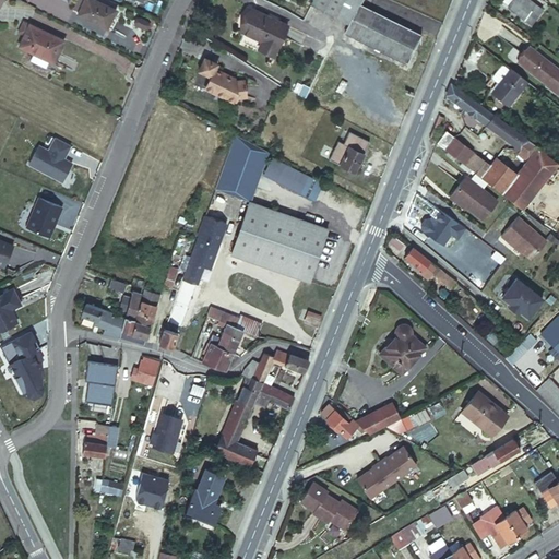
[(75,14),(106,28),(115,10),(93,0),(74,0),(72,8),(78,11),(75,14)]
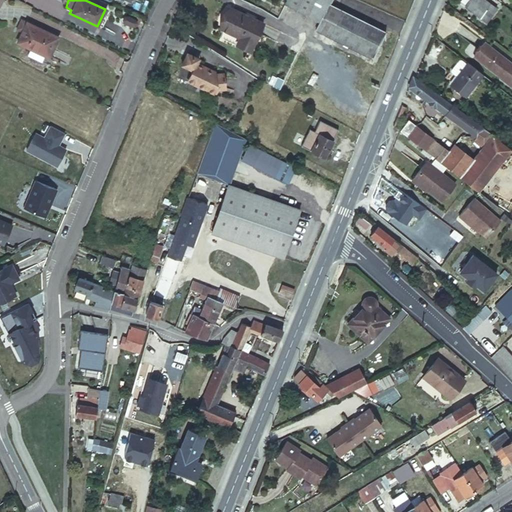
[(329,11),(334,0),(284,0),(276,17),(287,24),(288,25),(336,50),(350,23),(329,11)]
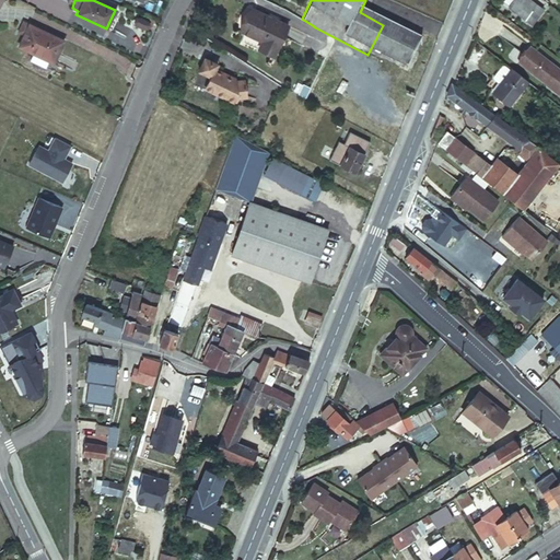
[(502,0),(502,1),(531,23),(540,9),(528,0),(502,0)]
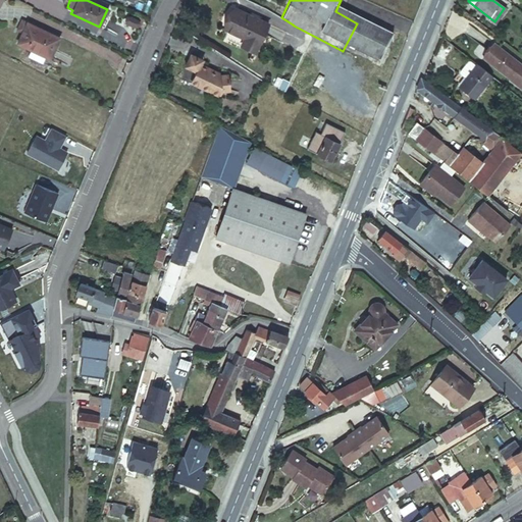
[(241,45),(254,51),(266,22),(232,7),(223,28),(244,38),(241,45)]
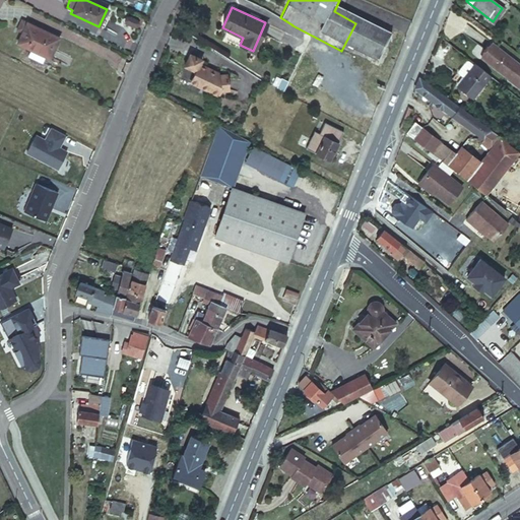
[(44,56),(49,58),(59,37),(19,19),(15,28),(21,30),(15,44),(31,51),(29,56),(42,61),(44,56)]
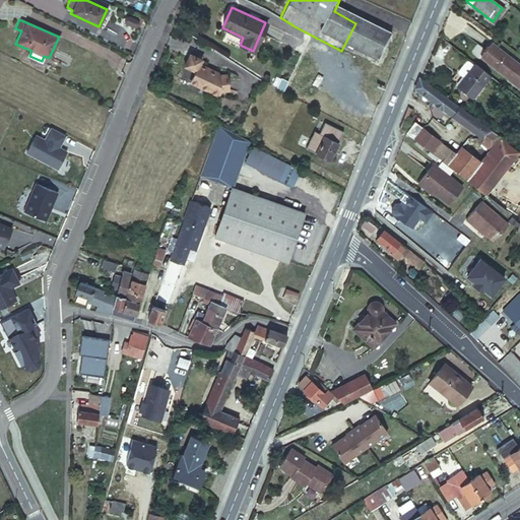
[(391,42),(355,23),(341,51),(377,69),(389,44),(391,42)]
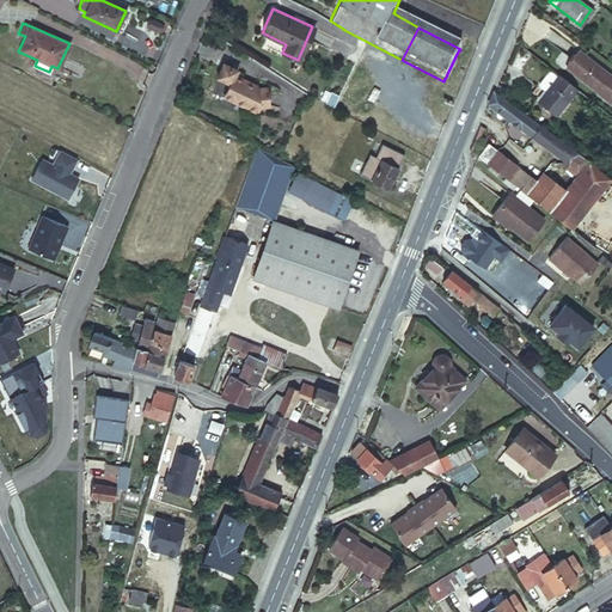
[(577,59),(574,55),(565,67),(595,90),(594,91),(609,102),(611,96),(611,77),(581,53),(577,59)]
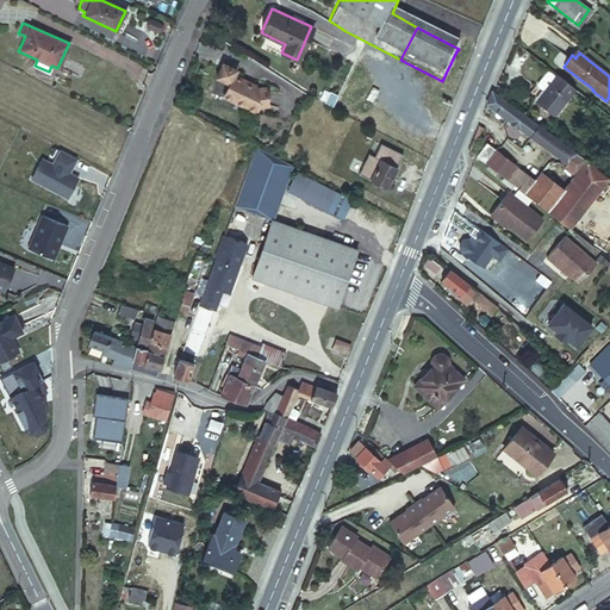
[(226,81),(221,94),(254,111),(256,106),(267,104),(262,85),(254,86),(253,83),(231,72),(234,68),(219,61),(212,75),(226,81)]
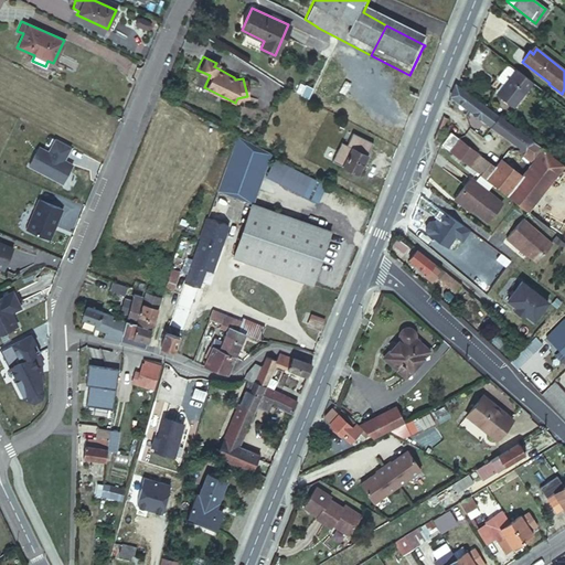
[(531,82),(514,68),(496,93),(512,106),(531,82)]
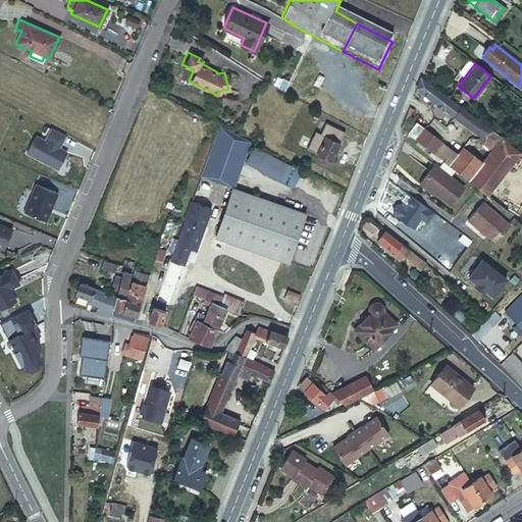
[(489,149),(500,137),(500,136),(490,128),(477,118),(420,77),(416,89),(430,100),(430,102),(458,121),(483,139),(480,142),(489,149)]
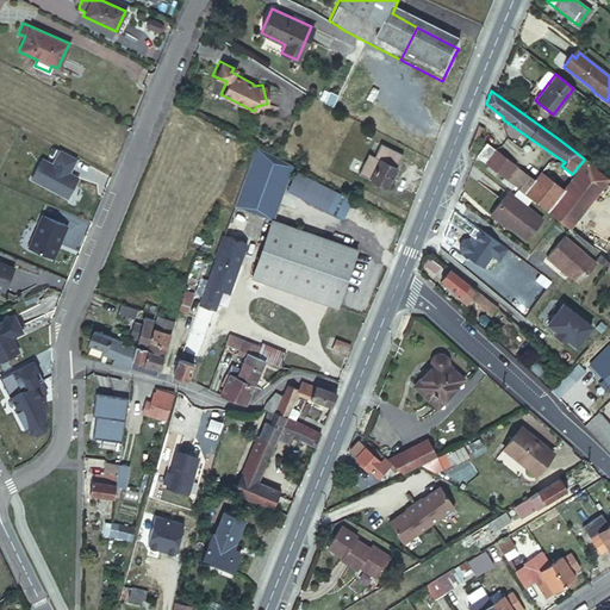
[(466,149),(473,154),(486,129),(477,125),(466,149)]
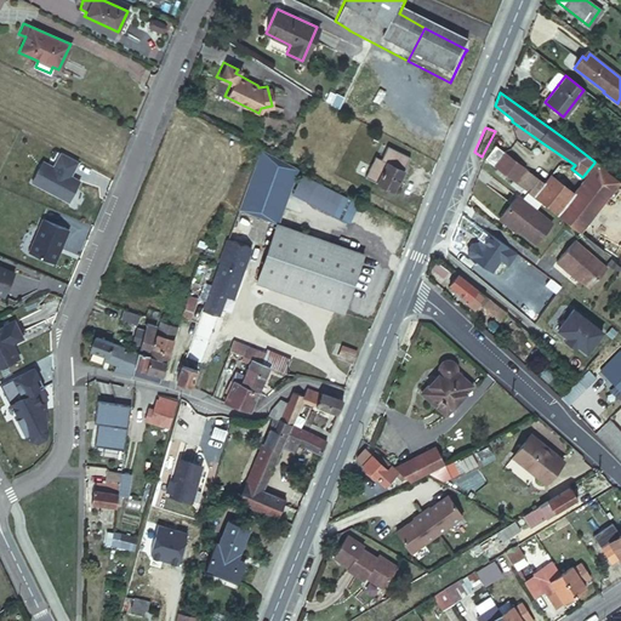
[(494,144),(483,158),(554,214),(570,193),(548,175),(541,182),(494,144)]
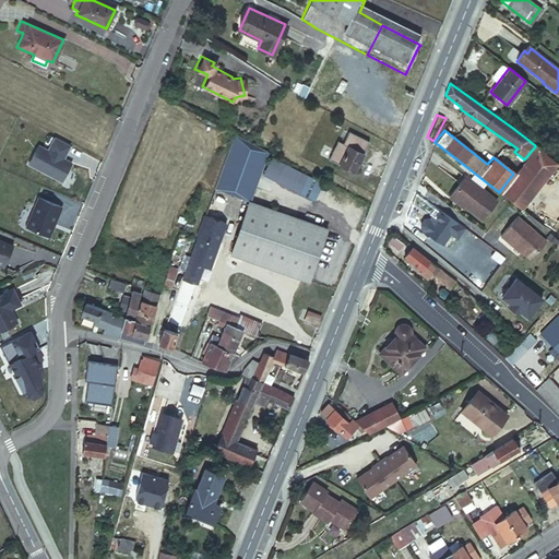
[(221,171),(214,189),(250,202),(269,153),(234,135),(221,171)]
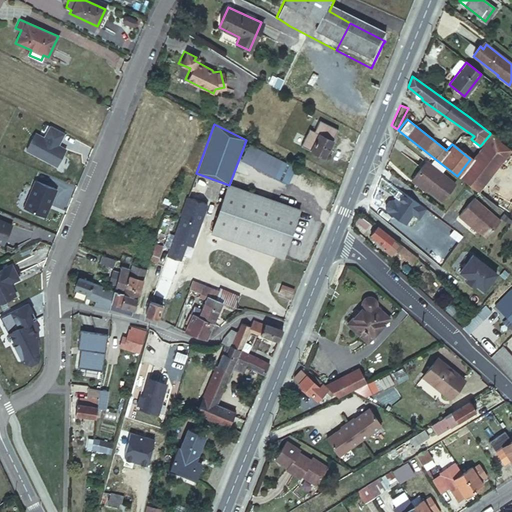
[(63,133),(49,125),(45,135),(47,136),(45,140),(44,139),(34,135),(27,153),(59,167),(66,149),(58,145),(55,144),(57,140),(60,141),(63,133)]
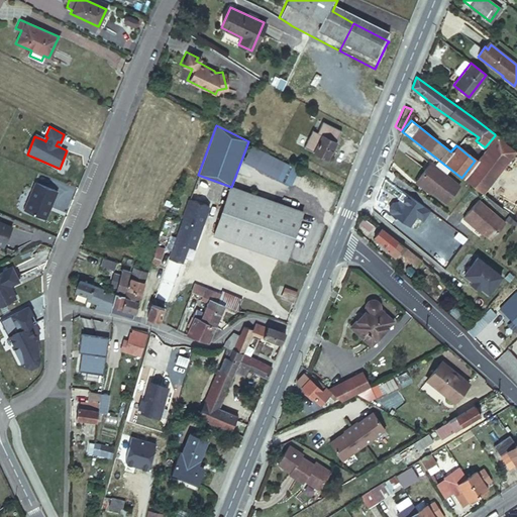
[(312,151),(326,158),(334,140),(320,134),(312,151)]
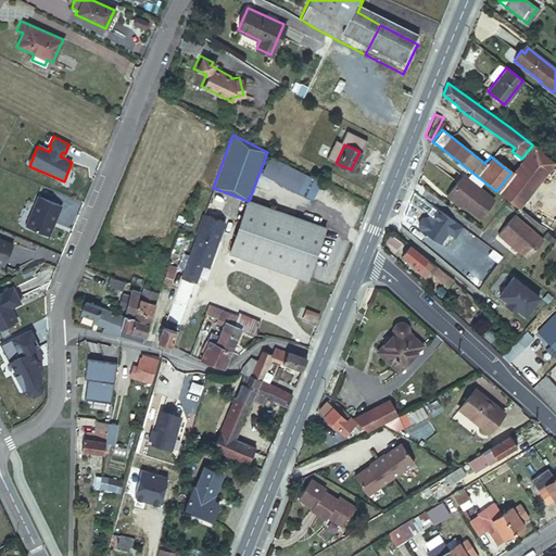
[(552,160),(548,158),(532,146),(521,159),(510,173),(496,191),(502,196),(506,198),(517,206),(552,160)]
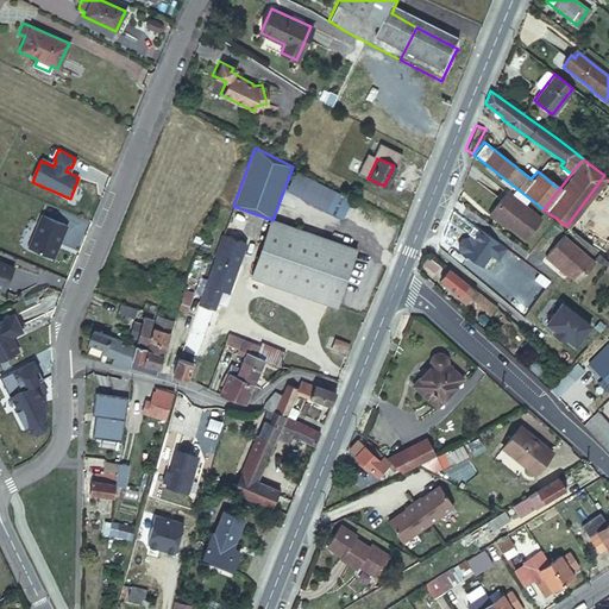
[(287,190),(325,209),(334,192),(296,173),(287,190)]
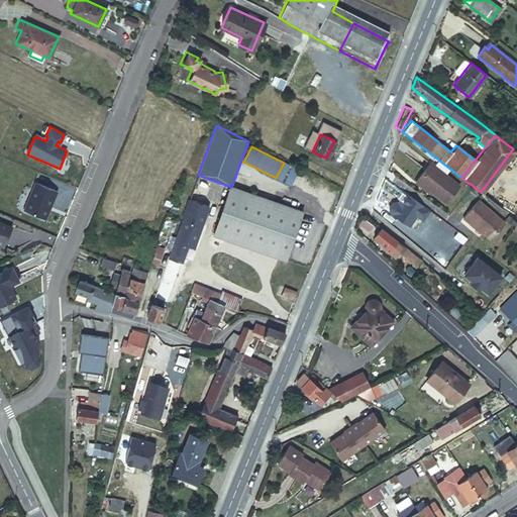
[(415,180),(429,190),(444,202),(457,185),(429,163),(415,180)]
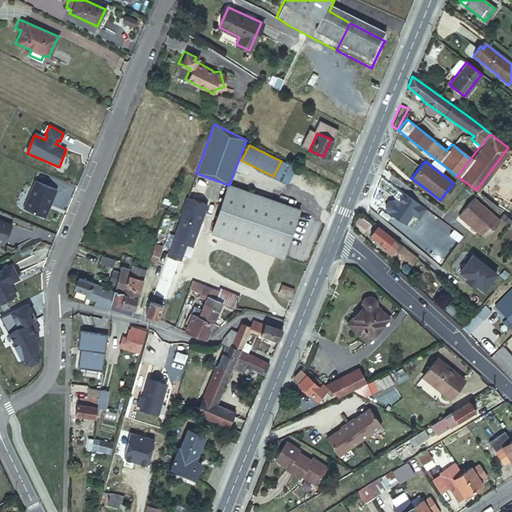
[(424,191),(425,188),(411,178),(410,180),(424,191)]
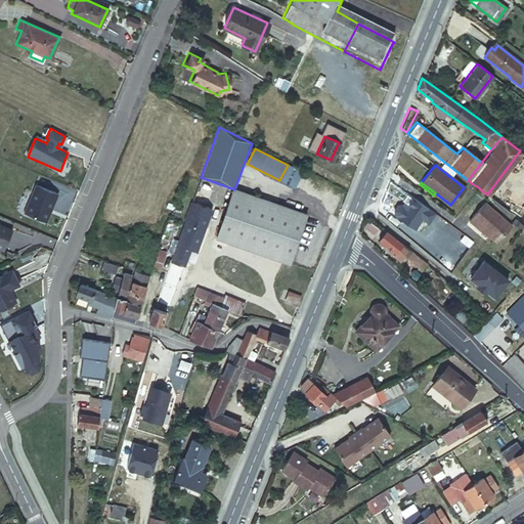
[(35,184),(24,212),(45,221),(57,193),(35,184)]
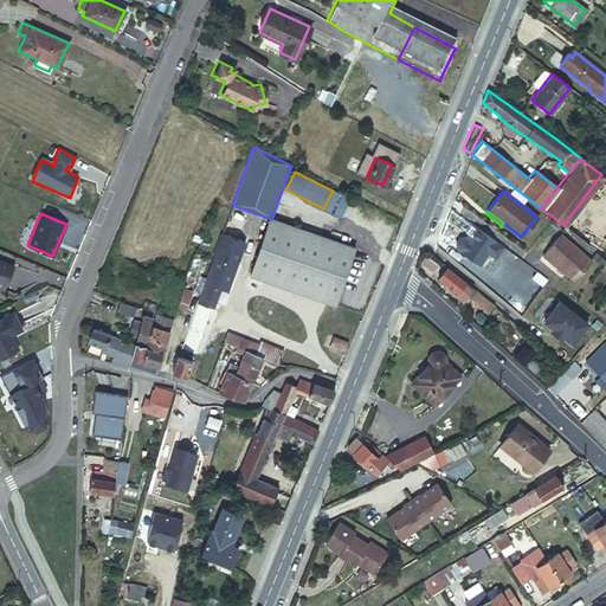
[(298,229),(271,219),(251,276),(278,285),(278,287),(334,305),(343,279),(354,250),(298,229)]
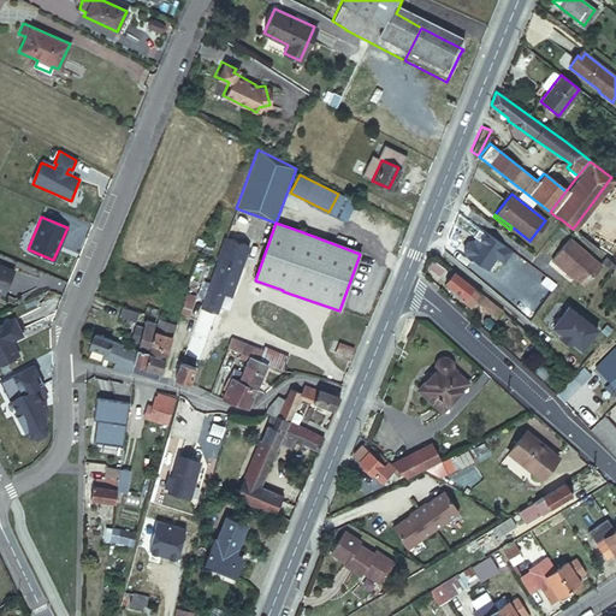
[(503,261),(511,249),(483,230),(467,253),(489,267),(496,256),(503,261)]
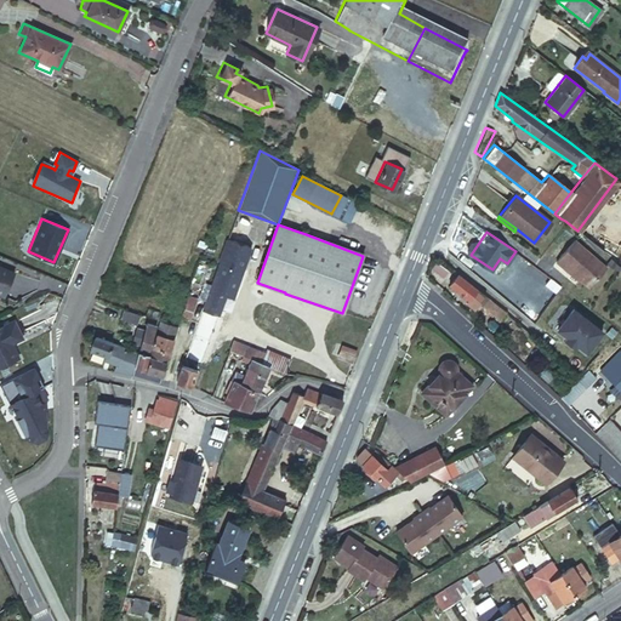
[(226,295),(235,297),(251,245),(224,237),(203,309),(220,314),(226,295)]
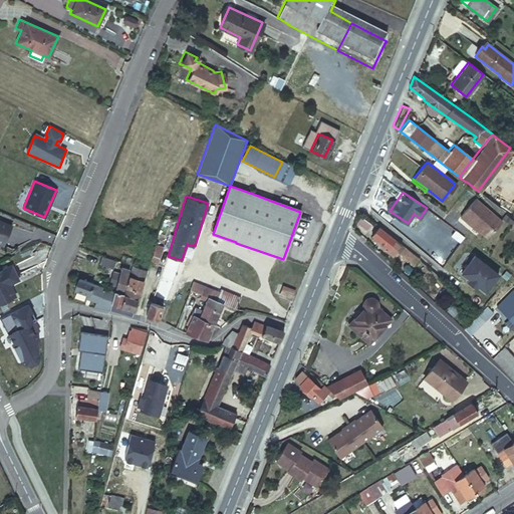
[(466,221),(479,231),(486,237),(500,221),(474,199),(459,217),(465,222),(466,221)]
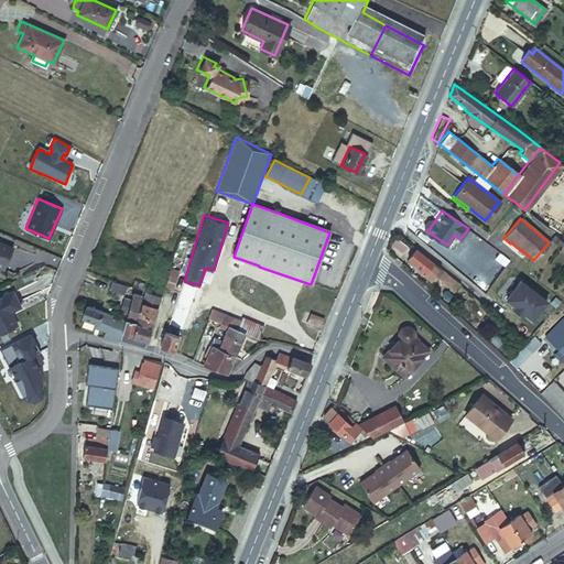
[(333,238),(327,252),(336,256),(342,240),(333,238)]
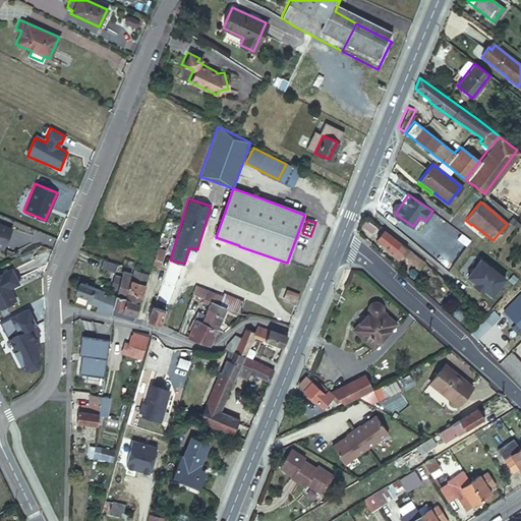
[(0,246),(1,247),(10,228),(0,223),(0,246)]
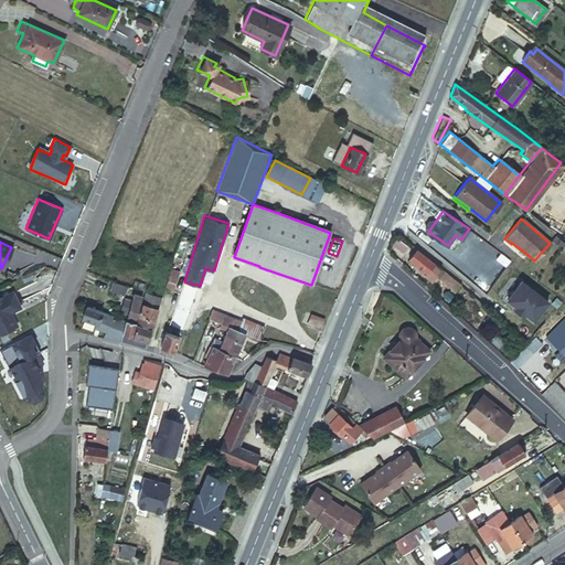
[(525,256),(526,254),(512,243),(511,244),(525,256)]
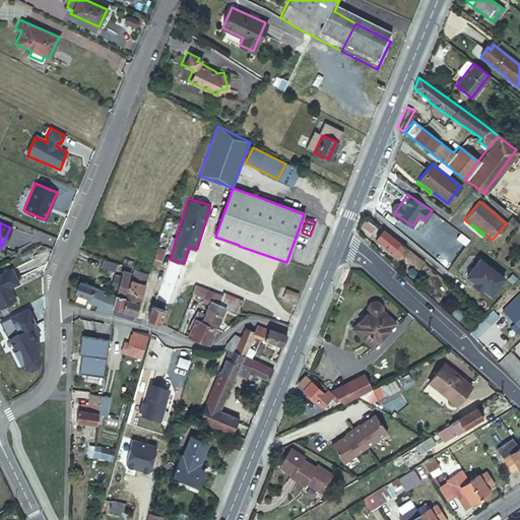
[(120,244),(125,232),(116,229),(112,241),(120,244)]
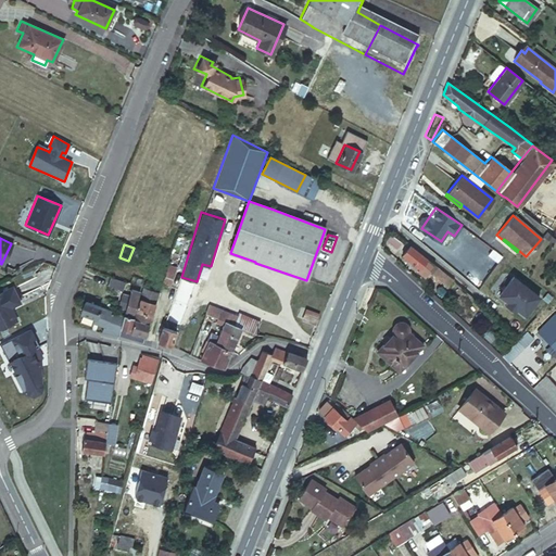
[(445,285),(451,278),(440,269),(408,244),(400,255),(417,268),(415,270),(424,277),(428,270),(445,285)]
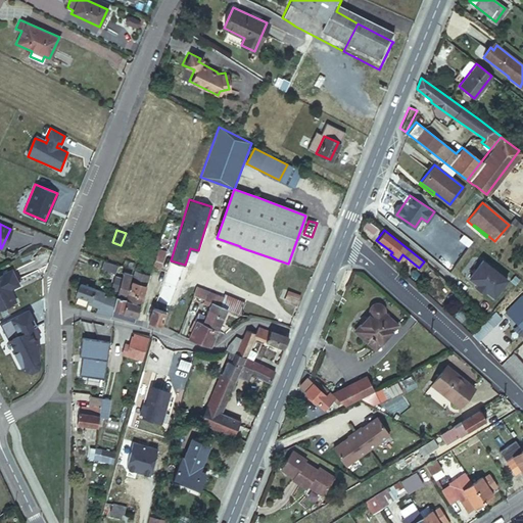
[(132,235),(126,233),(121,245),(128,247),(132,235)]
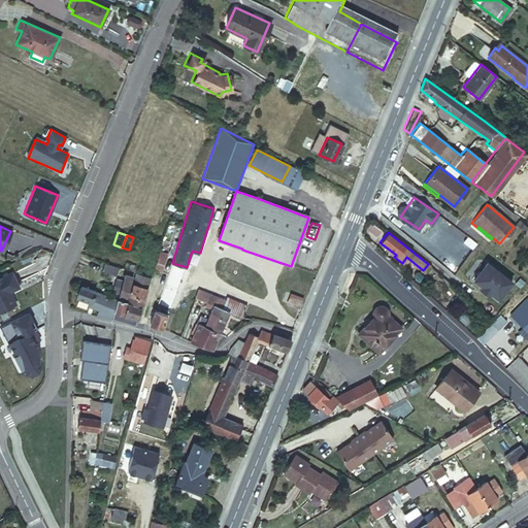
[(161,252),(154,269),(161,271),(167,254),(161,252)]
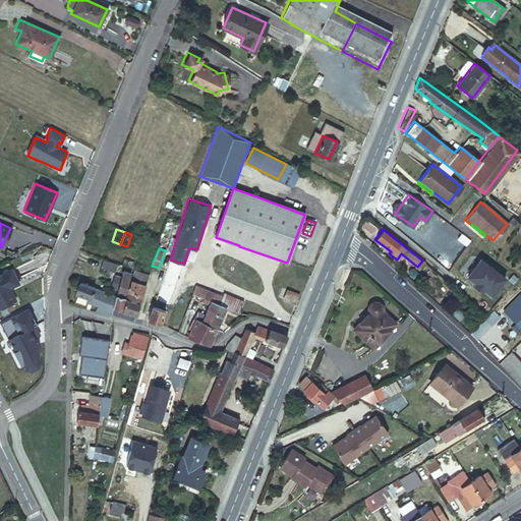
[(504,278),(479,259),(466,276),(474,283),(472,285),(480,291),(482,289),(490,295),(504,278)]
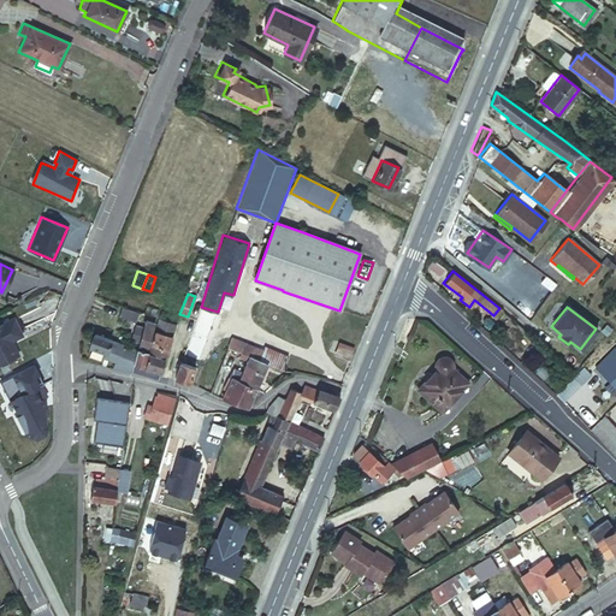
[(140,315),(124,309),(122,318),(137,324),(140,315)]
